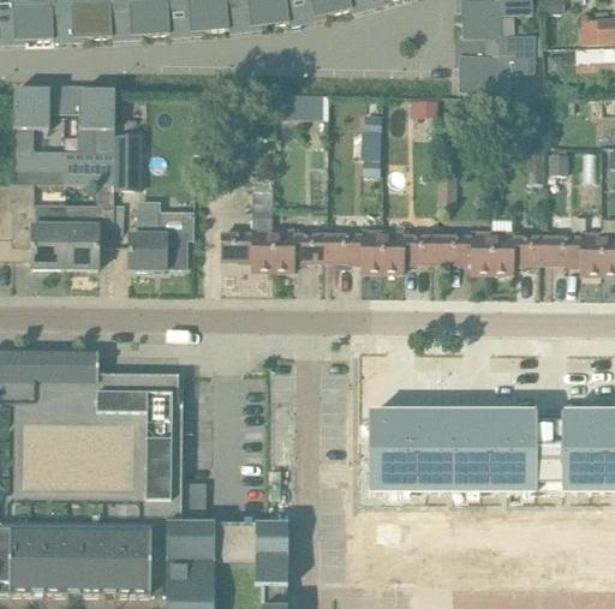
[(0,0),(0,13),(13,13),(15,39),(53,37),(53,12),(52,0),(28,0),(0,0)]
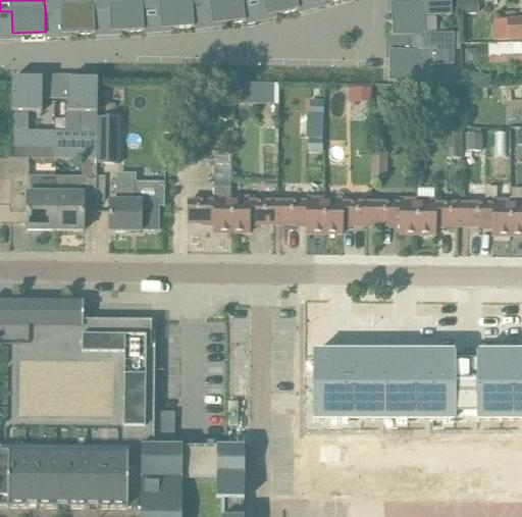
[(44,0),(45,10),(60,9),(61,31),(94,30),(93,8),(92,0),(44,0)]
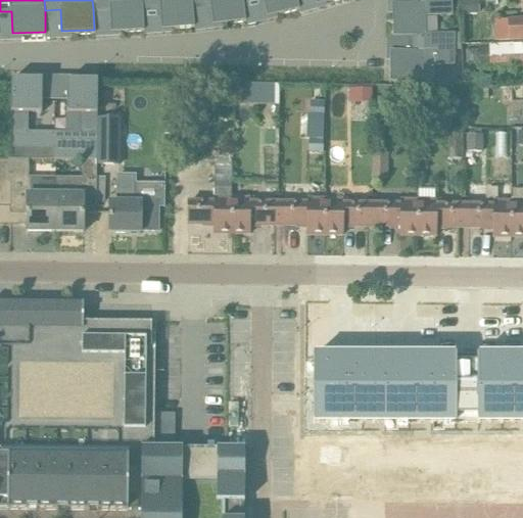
[(92,0),(93,8),(109,7),(110,29),(143,27),(142,5),(141,0),(92,0)]
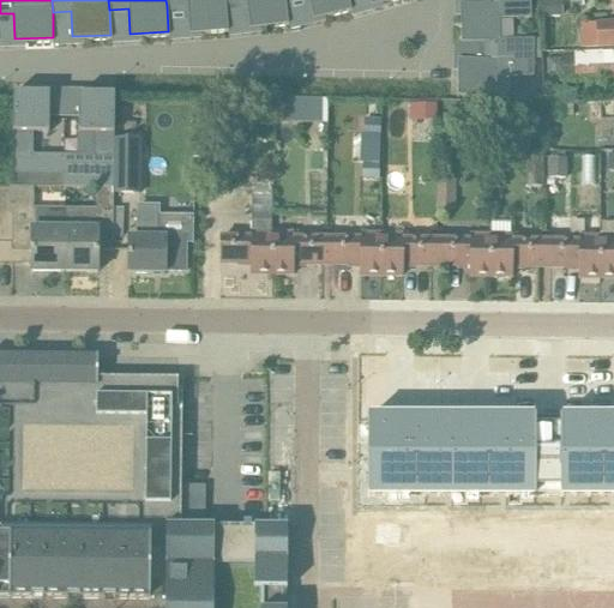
[(166,0),(167,6),(187,5),(190,30),(227,26),(226,2),(226,0),(166,0)]
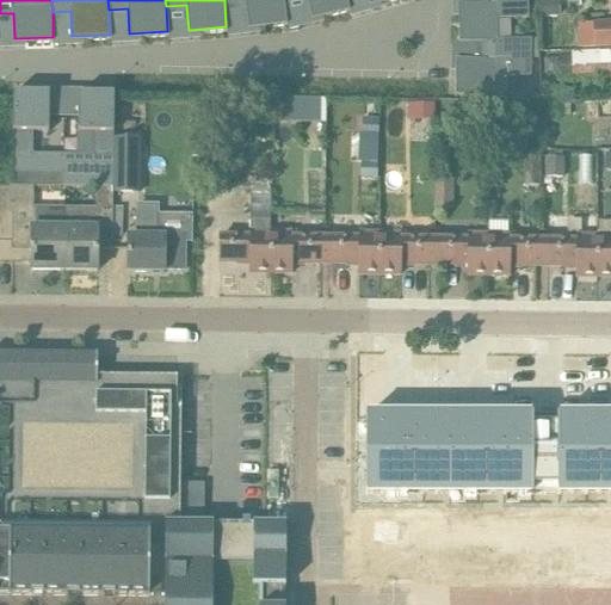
[(224,0),(224,2),(246,0),(248,25),(287,20),(283,0),(224,0)]
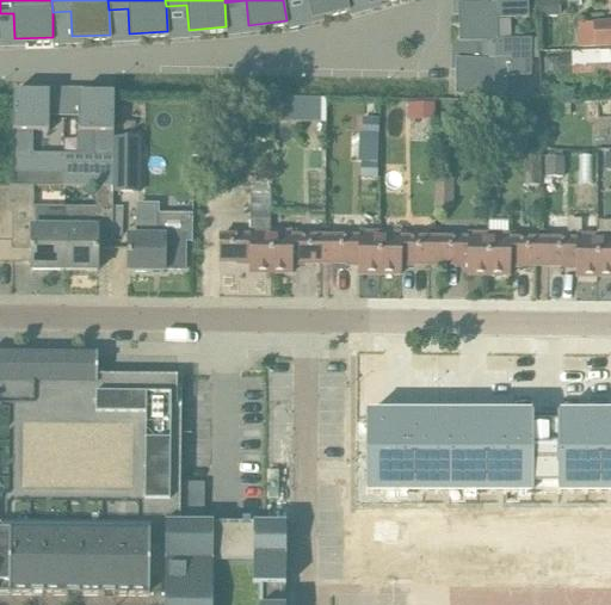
[(307,0),(312,16),(349,6),(346,0),(307,0)]
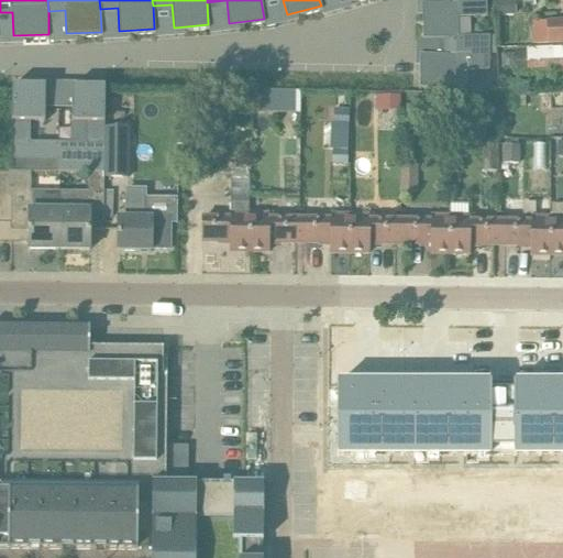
[(422,0),(423,34),(460,33),(459,13),(488,12),(487,0),(422,0)]
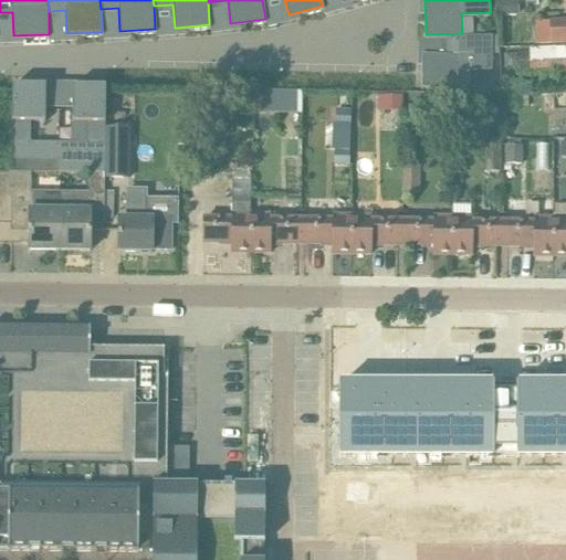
[(499,0),(499,10),(519,10),(517,0),(499,0)]
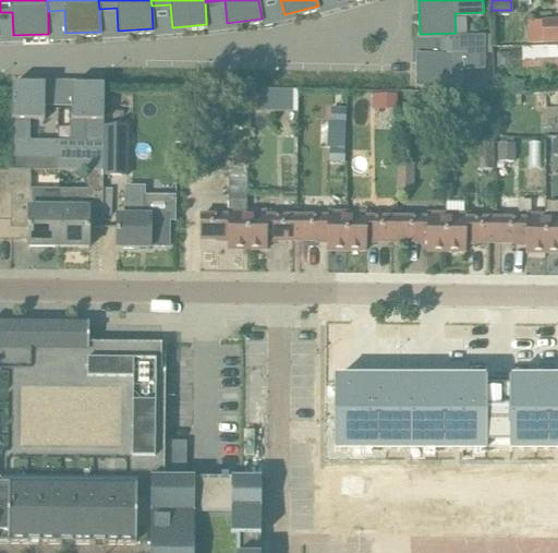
[(557,38),(557,13),(541,14),(542,16),(526,17),(528,39),(557,38)]
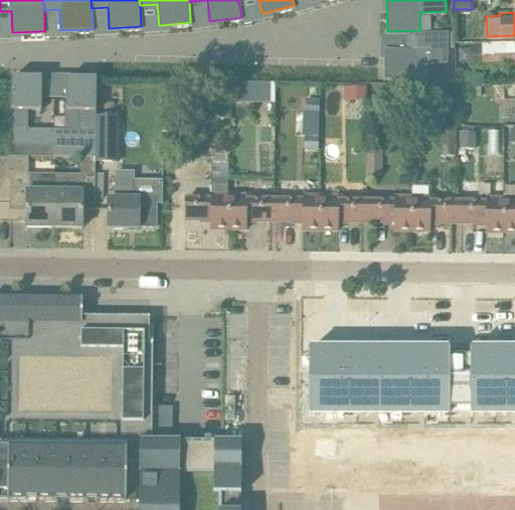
[(384,61),(383,76),(416,77),(416,59),(448,60),(448,28),(420,30),(387,31),(387,32),(405,31),(405,46),(384,45),(384,61)]
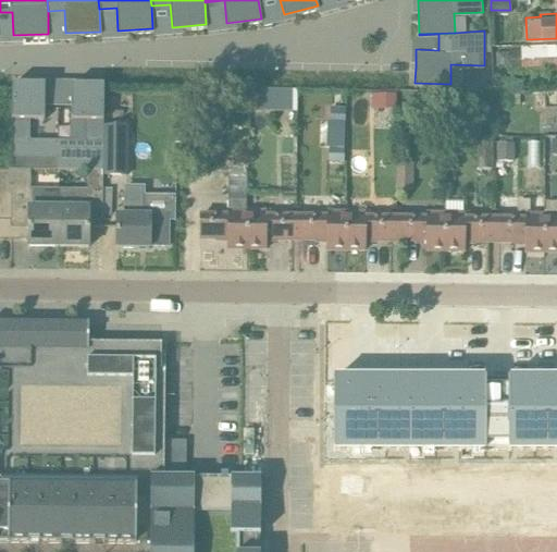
[(556,65),(556,41),(510,44),(511,69),(521,68),(521,64),(547,63),(548,66),(556,65)]
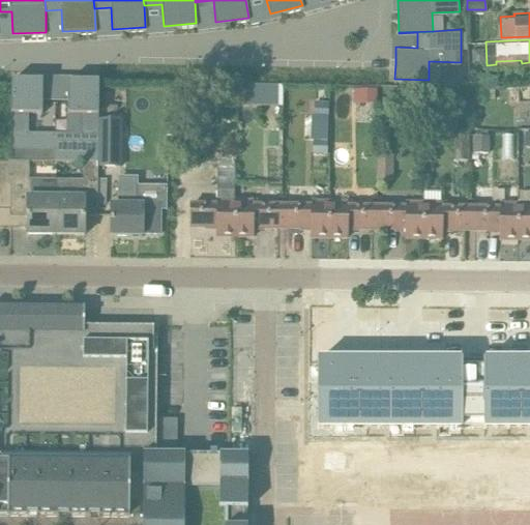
[(483,47),(472,47),(472,58),(483,58),(483,47)]
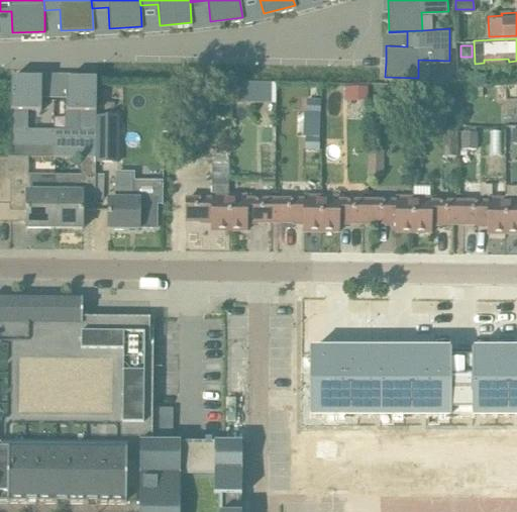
[(11,141),(11,154),(28,154),(53,154),(54,126),(28,126),(28,107),(41,107),(41,75),(11,74),(11,80),(11,107),(11,141)]
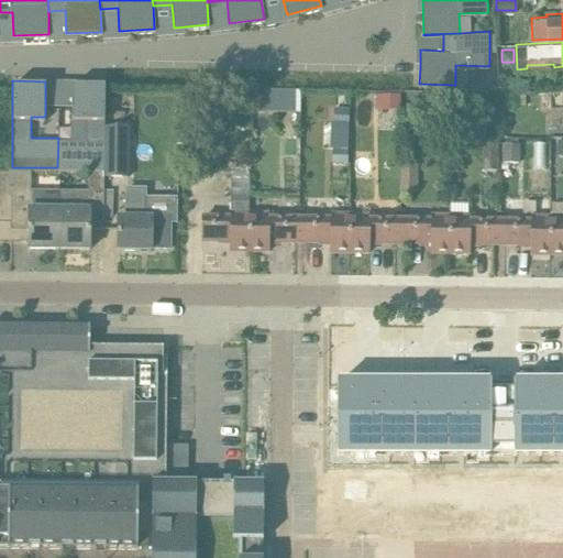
[(58,155),(57,167),(105,168),(105,124),(106,81),(73,81),(72,117),(73,117),(73,138),(58,138),(58,155)]
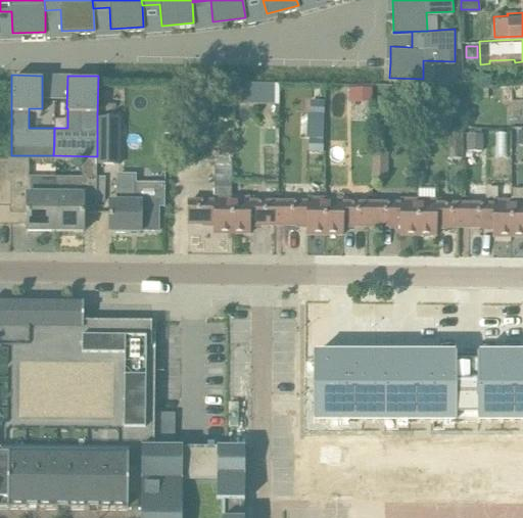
[(235,79),(235,100),(279,100),(279,79),(235,79)]
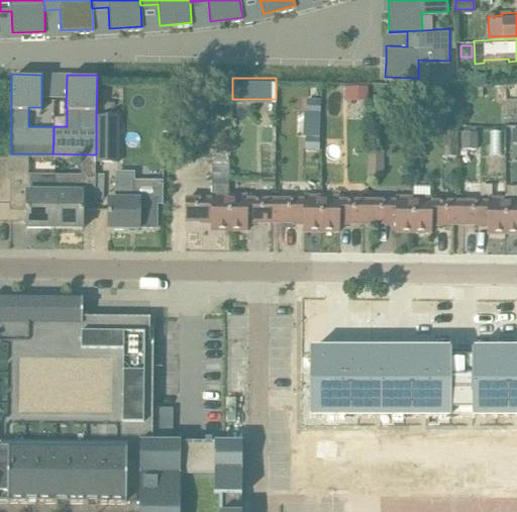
[(338,83),(336,108),(364,109),(365,84),(338,83)]
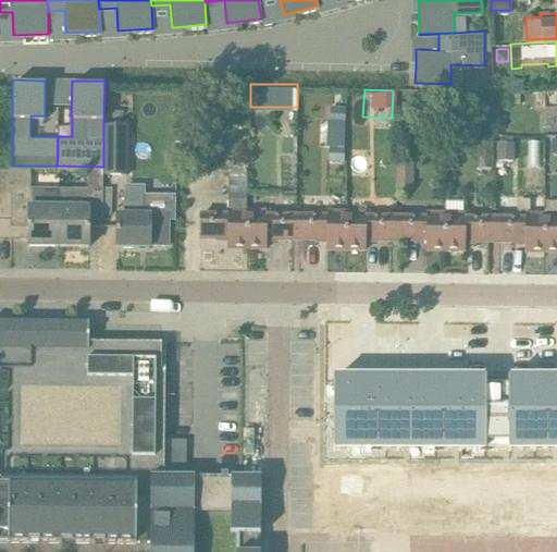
[(502,92),(497,96),(497,101),(502,106),(508,106),(511,101),(511,95),(507,92),(502,92)]
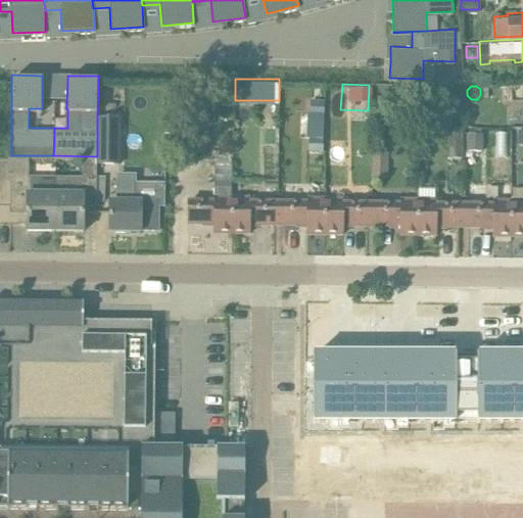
[(97,156),(97,160),(105,160),(119,160),(119,115),(97,115),(97,156)]
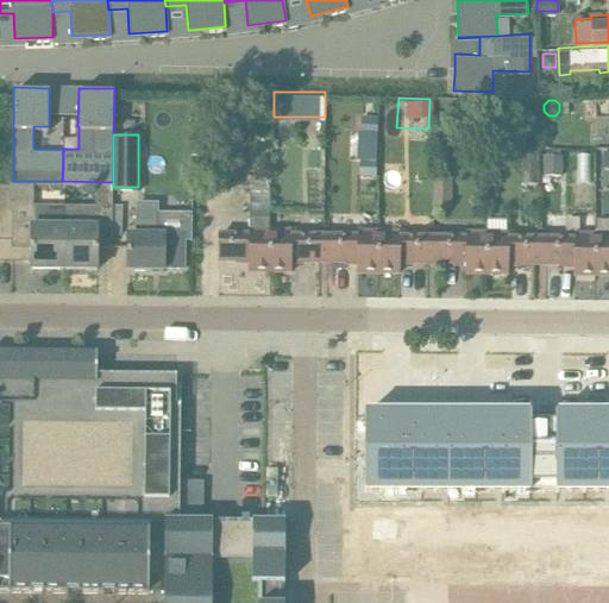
[(539,146),(523,146),(523,180),(539,181),(539,146)]
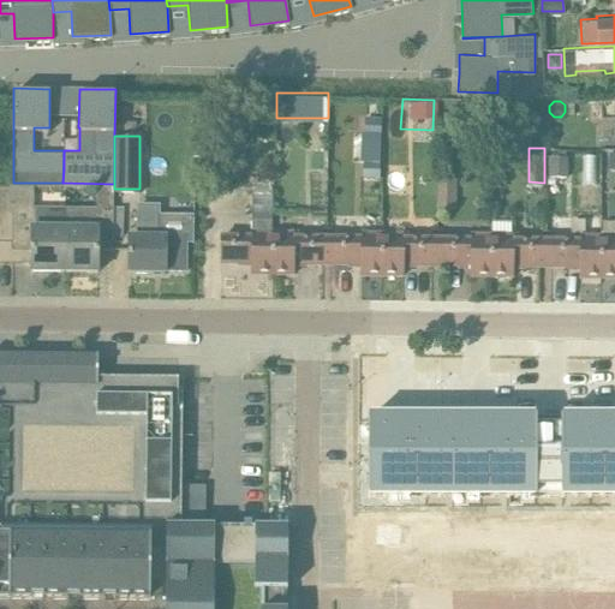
[(568,154),(549,154),(549,173),(567,173),(568,154)]
